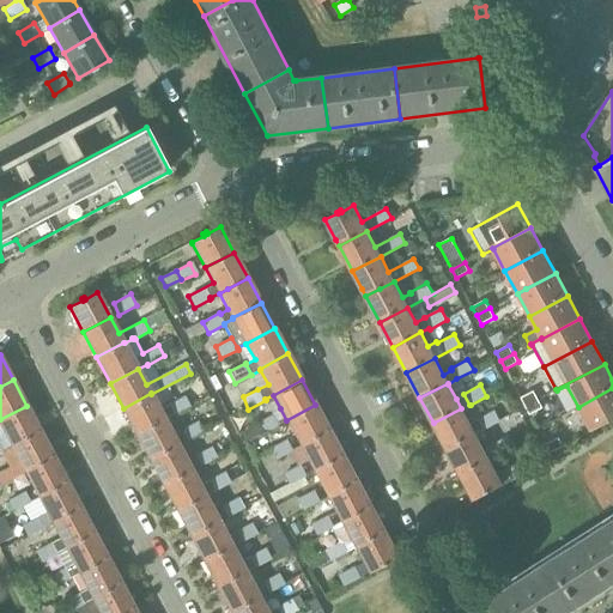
[(612,418),(612,388),(578,407),(592,431),(612,418)]
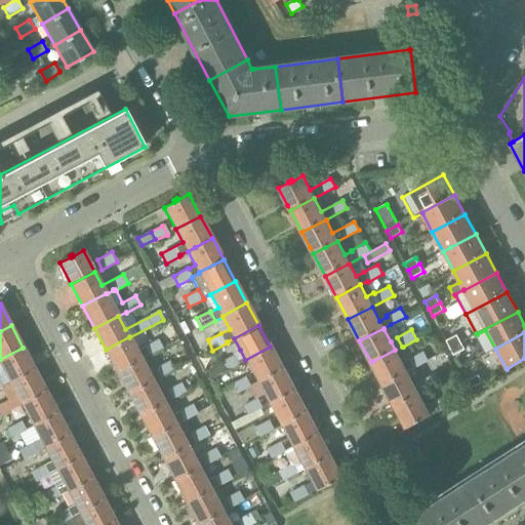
[(446,340),(450,348),(460,341),(457,334),(446,340)]
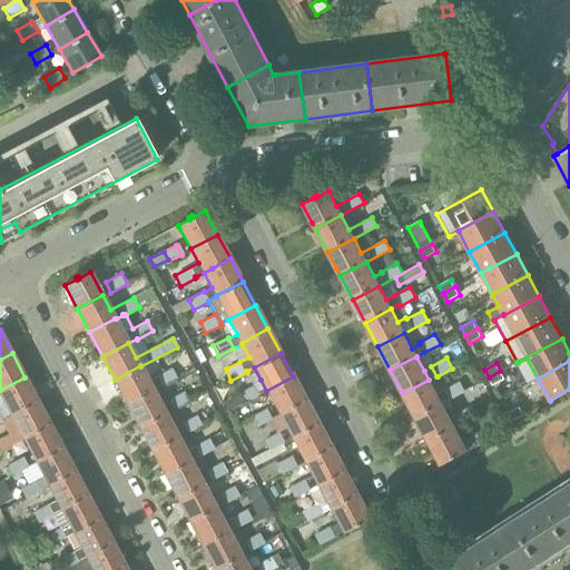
[(115,380),(127,403),(153,390),(160,385),(161,386),(177,379),(170,367),(156,376),(148,381),(140,366),(140,365),(115,380)]
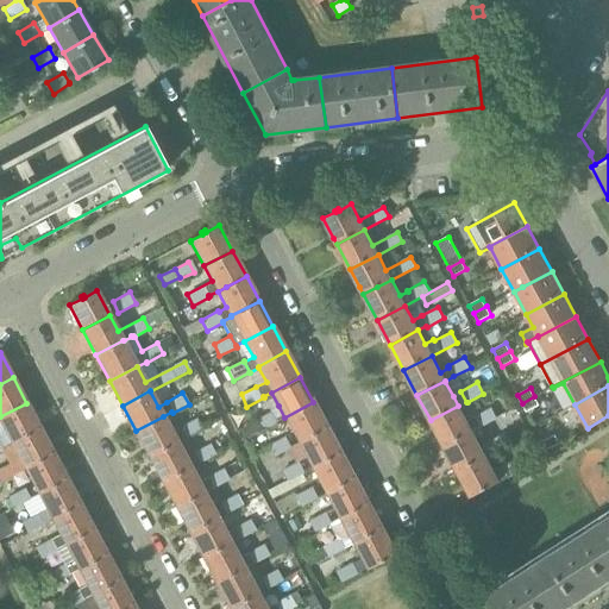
[(539,406),(534,396),(522,403),(526,413),(539,406)]
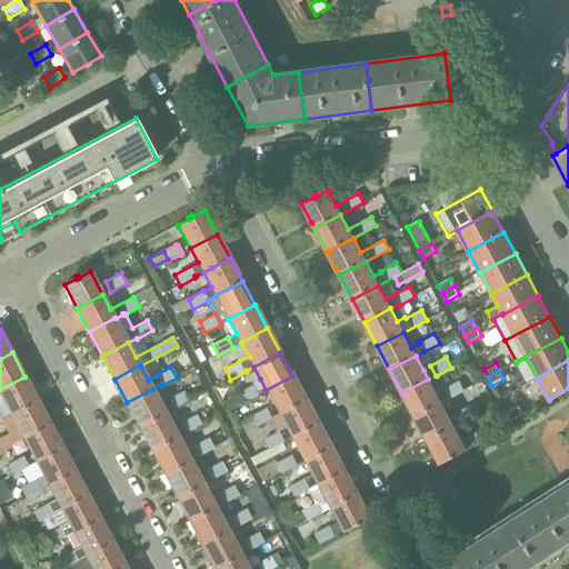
[(266,390),(279,413),(305,399),(292,376),(266,390)]
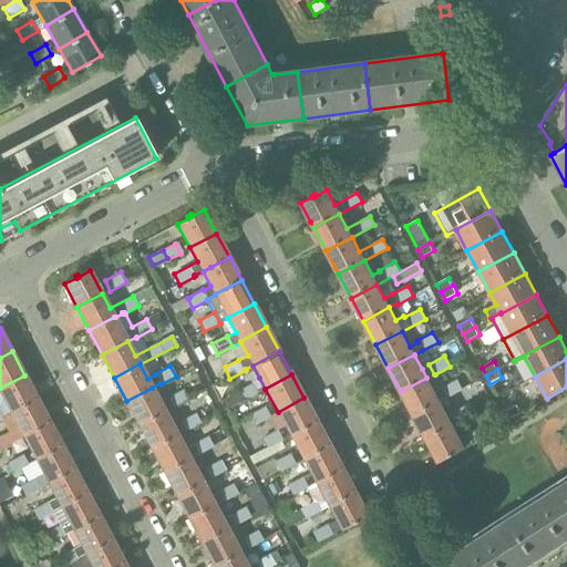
[(24,375),(0,388),(0,390),(11,412),(37,399),(24,375)]
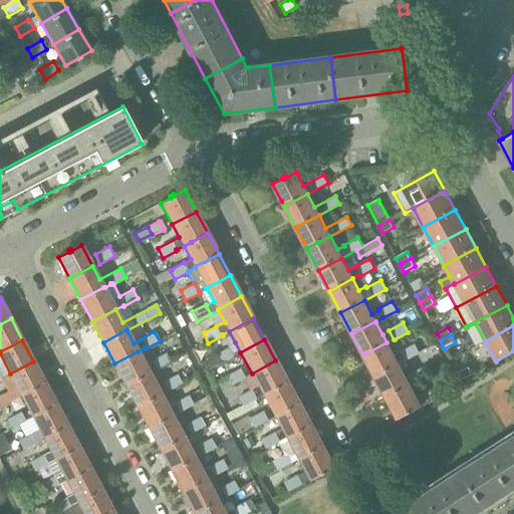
[(394,355),(387,342),(363,354),(374,376),(398,363),(399,364),(420,353),(414,343),(401,351),(394,355)]
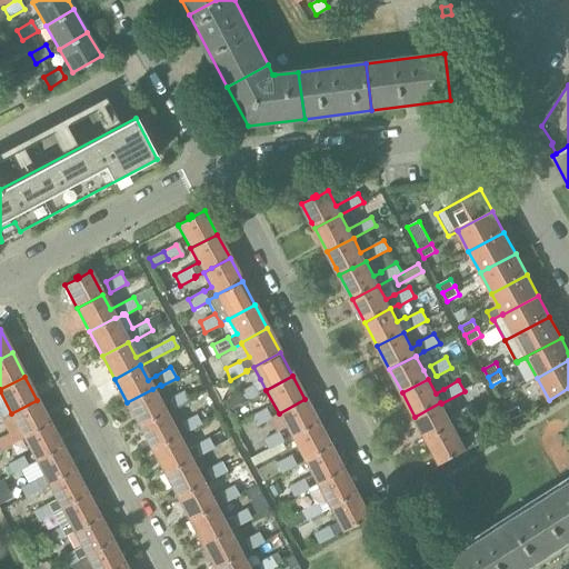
[(239,393),(245,403),(260,395),(255,386),(239,393)]
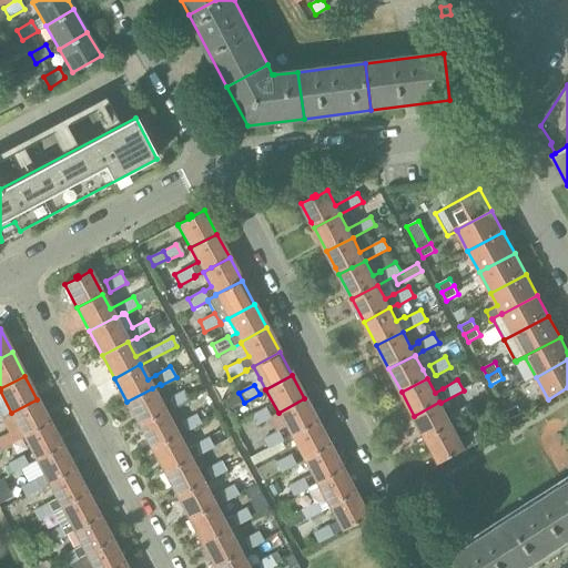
[(165,412),(152,388),(127,402),(139,425),(165,412)]
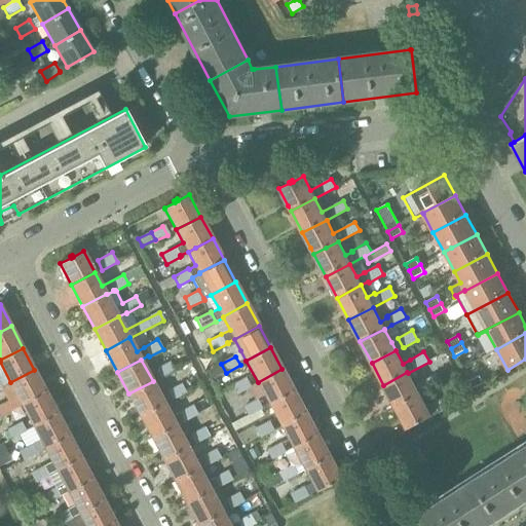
[(170,362),(155,369),(160,378),(175,371),(170,362)]
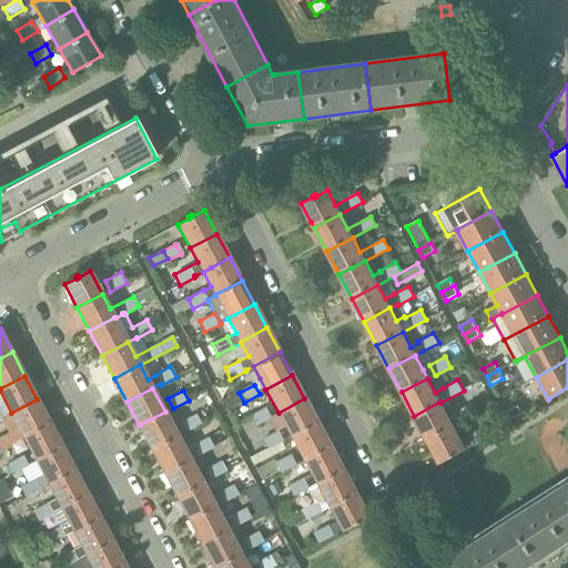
[(317,422),(304,398),(279,413),(291,436),(317,422)]
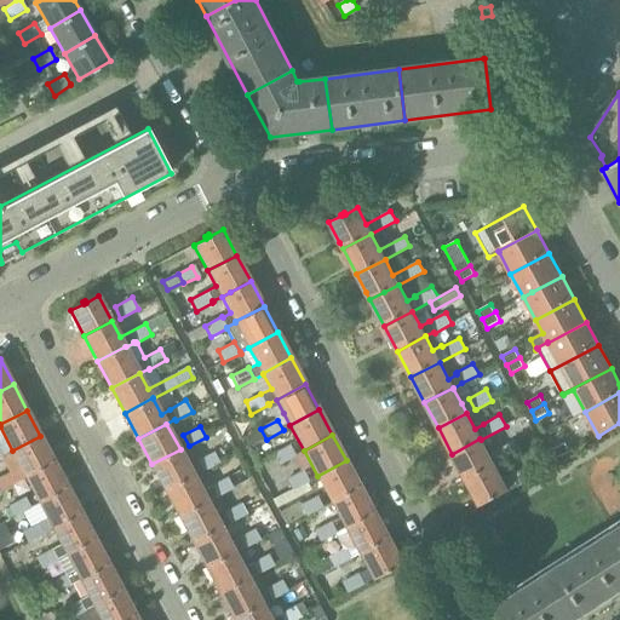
[(55,461),(40,436),(12,451),(22,468),(11,472),(11,471),(0,477),(0,489),(17,482),(27,477),(55,461)]
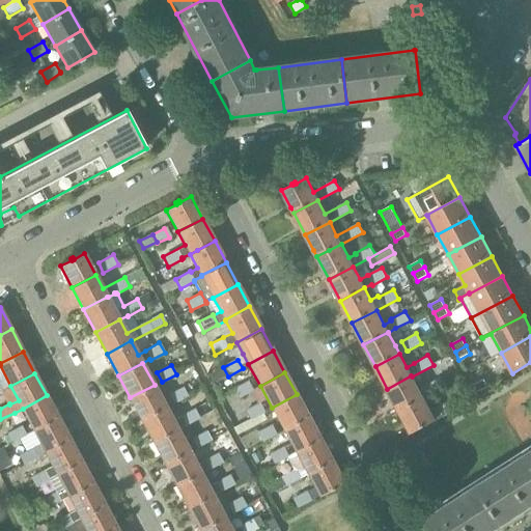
[(398,411),(423,398),(412,376),(411,375),(387,389),(398,411)]
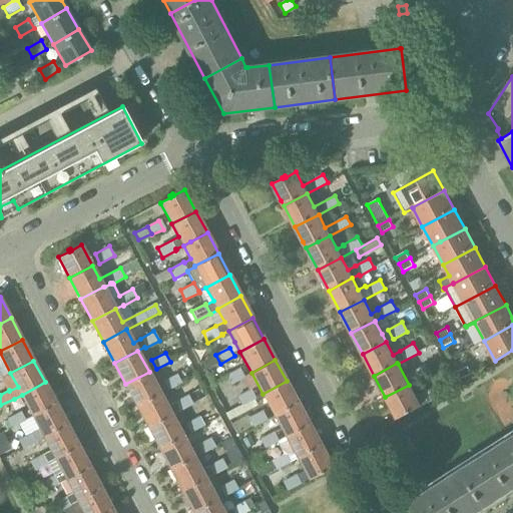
[(467,366),(457,372),(461,380),(471,374),(467,366)]
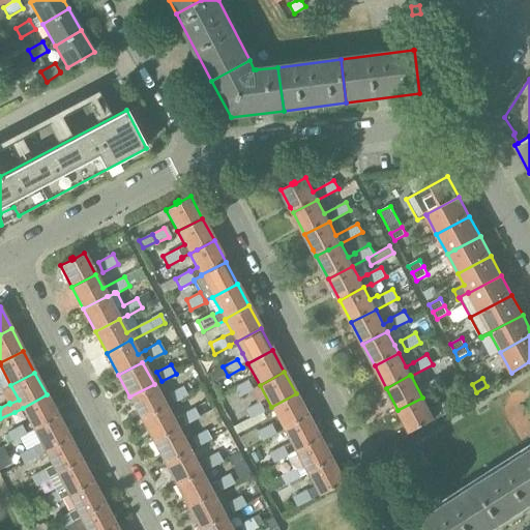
[(440,379),(425,386),(430,393),(444,386),(440,379)]
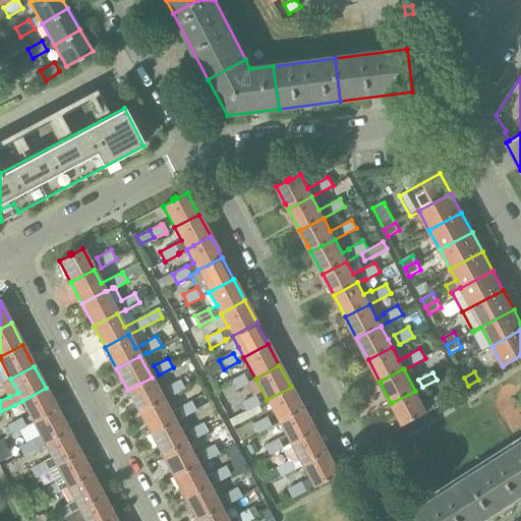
[(243,373),(241,374),(229,381),(234,391),(246,384),(247,383),(243,373)]
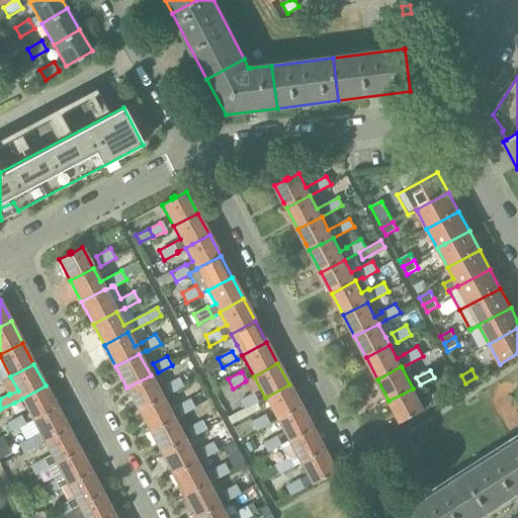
[(162,397),(151,375),(126,387),(139,409),(162,397)]
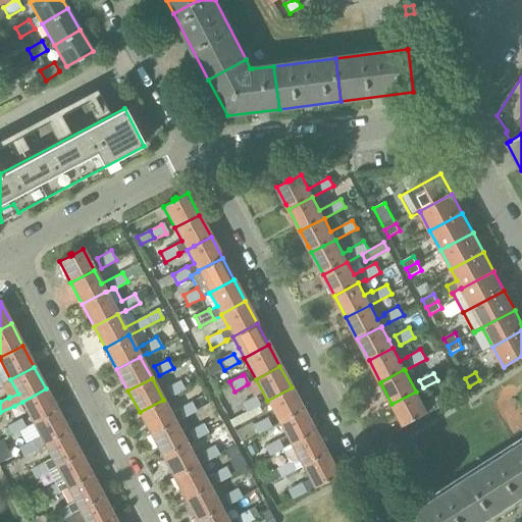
[(166,387),(170,396),(170,397),(186,389),(179,380),(166,387)]
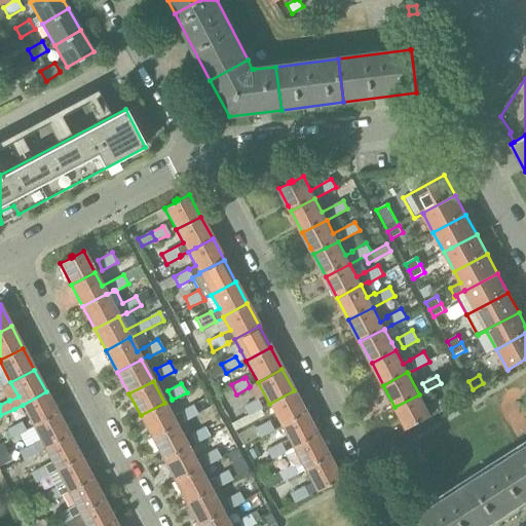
[(269,404),(280,425),(305,413),(294,390),(269,404)]
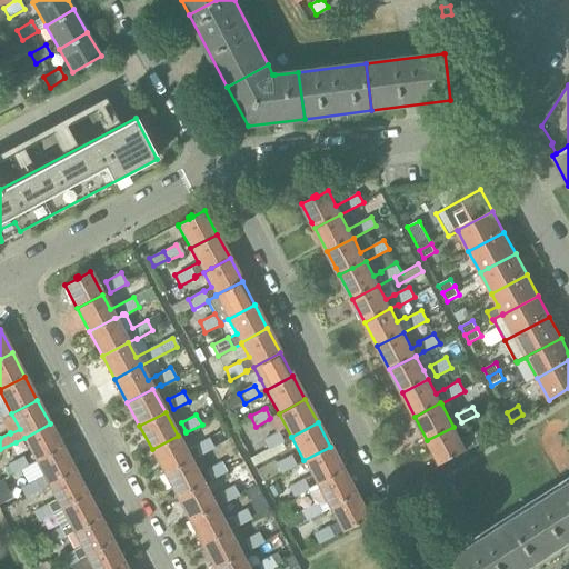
[(37,461),(62,448),(50,423),(25,438),(31,451),(7,465),(12,475),(28,466),(37,461)]
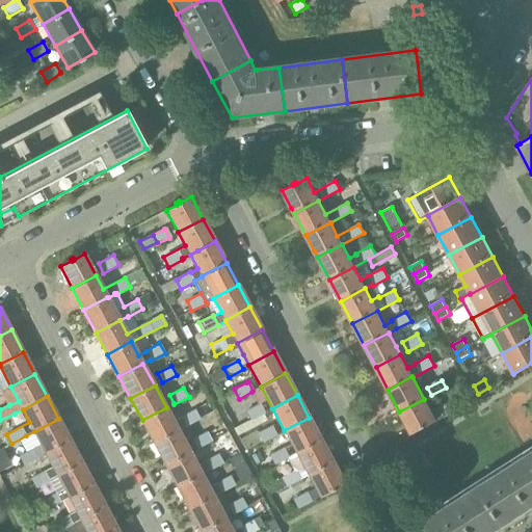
[(431,413),(424,399),(399,411),(411,434),(457,410),(453,400),(439,408),(439,409),(431,413)]
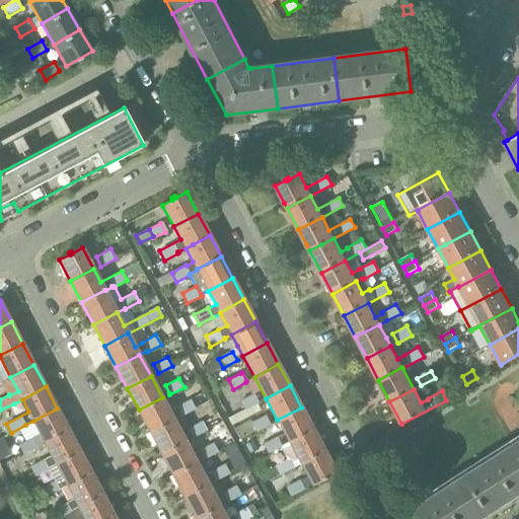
[(253,393),(252,394),(239,400),(244,411),(256,403),(260,402),(253,393)]
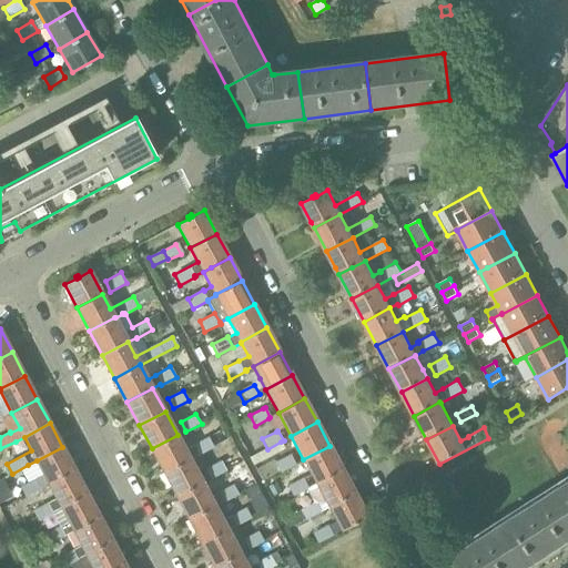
[(152,448),(164,473),(190,458),(198,455),(199,456),(214,447),(209,437),(185,449),(178,435),(152,448)]
